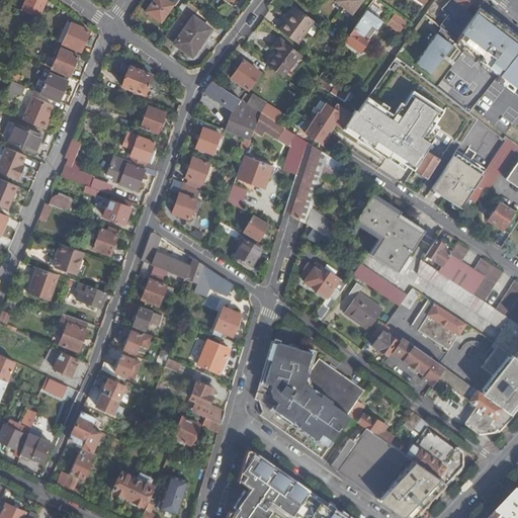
[(40,16),(47,0),(24,0),(20,8),(34,15),(40,16)]
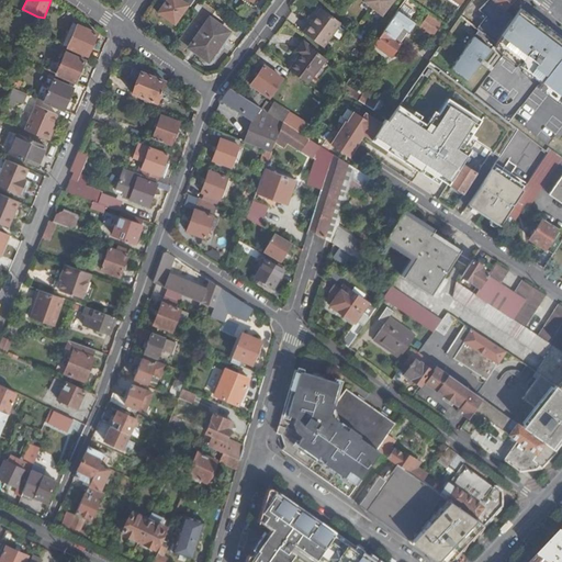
[(175,24),(188,4),(182,0),(166,0),(158,12),(175,24)]
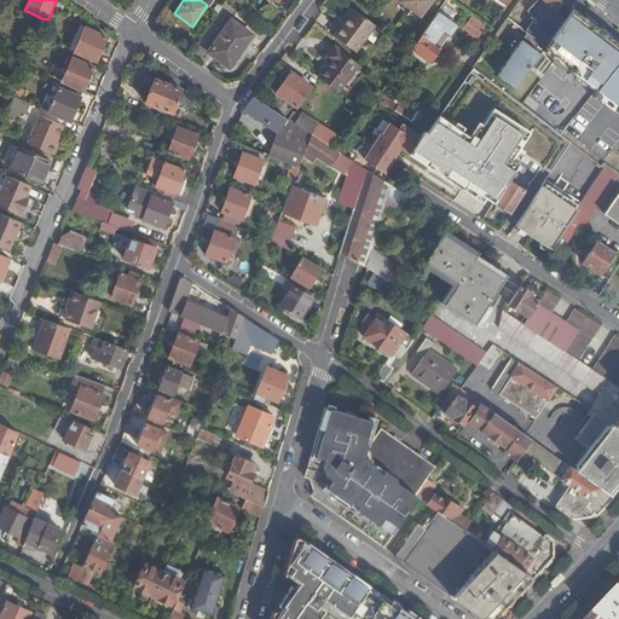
[(421,18),(433,0),(400,0),(399,3),(421,18)]
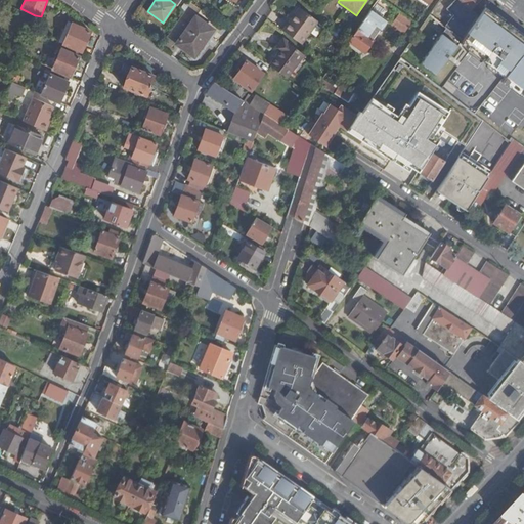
[(378,0),(356,29),(374,40),(379,34),(372,28),(382,18),(384,19),(386,17),(387,18),(394,8),(383,0),(378,0)]
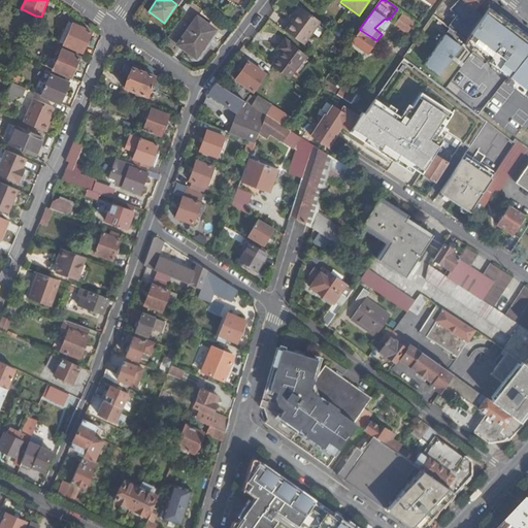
[(481,0),(457,0),(450,9),(457,14),(449,26),(464,38),(482,15),(473,8),(481,0)]
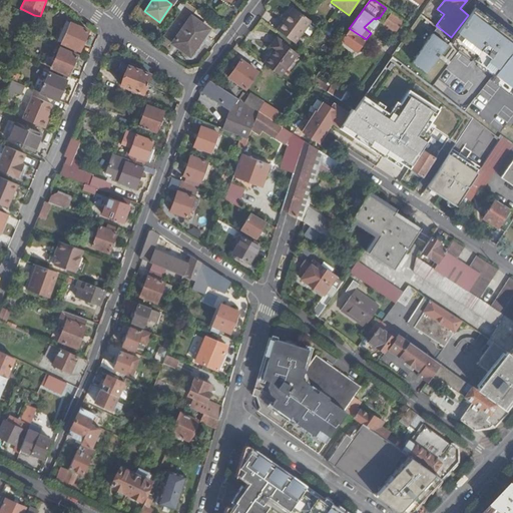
[(492,68),(512,84),(512,32),(476,4),(468,15),(451,37),(492,68)]
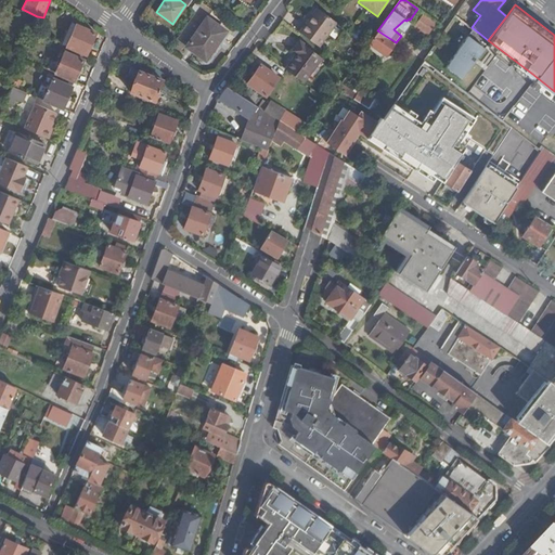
[(319,10),(301,33),(321,48),(338,25),(319,10)]
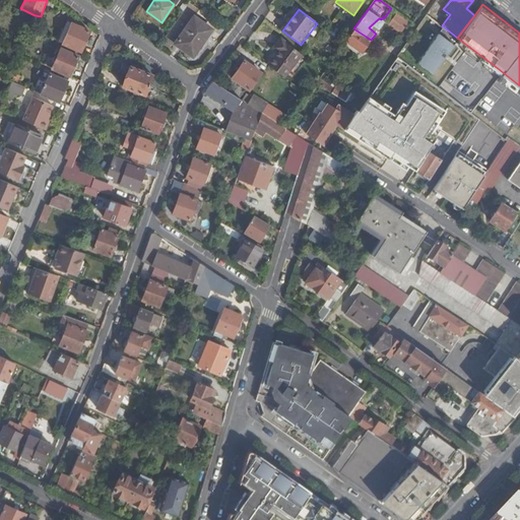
[(397,12),(388,23),(400,34),(409,21),(397,12)]
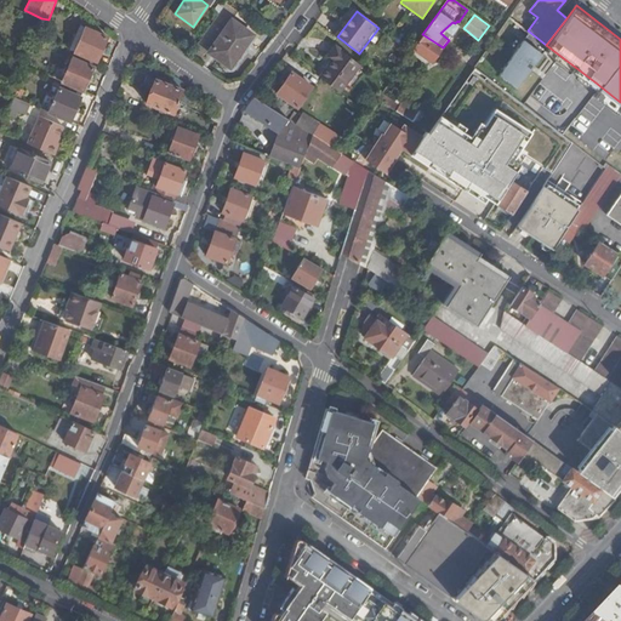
[(43,32),(49,20),(41,18),(38,28),(43,32)]
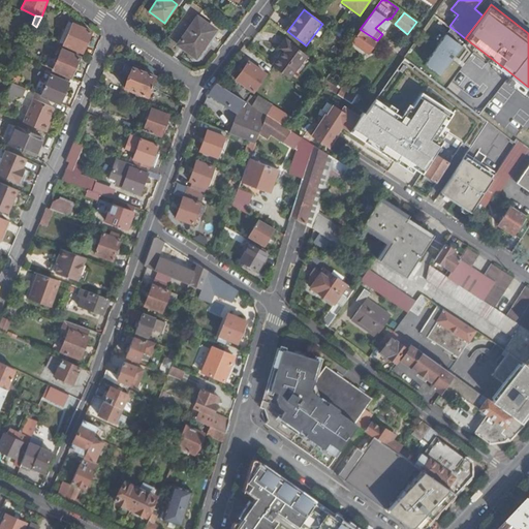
[(194,55),(213,28),(197,16),(179,43),(194,55)]
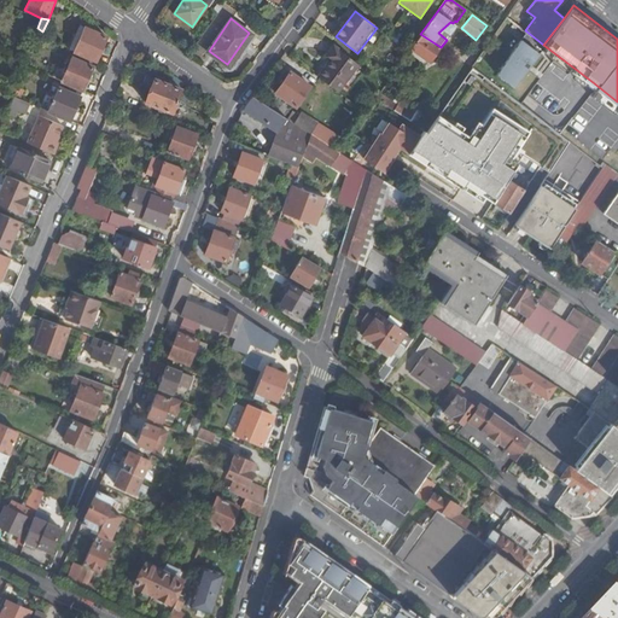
[(75,51),(86,27),(81,24),(70,48),(75,51)]
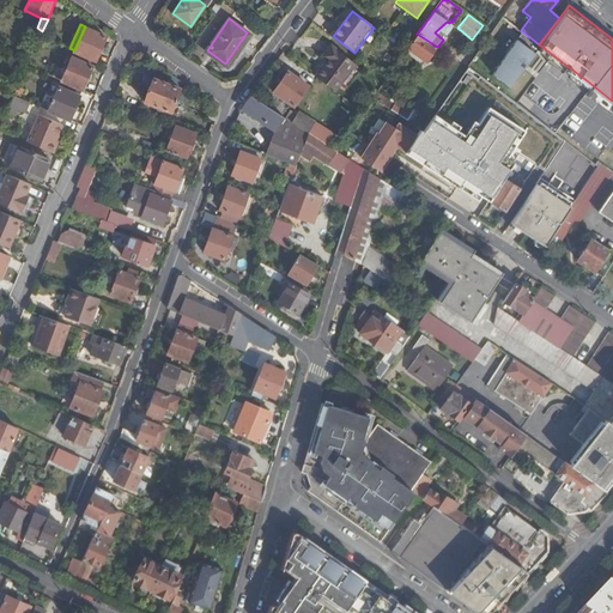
[(74,50),(96,59),(105,36),(85,26),(74,50)]
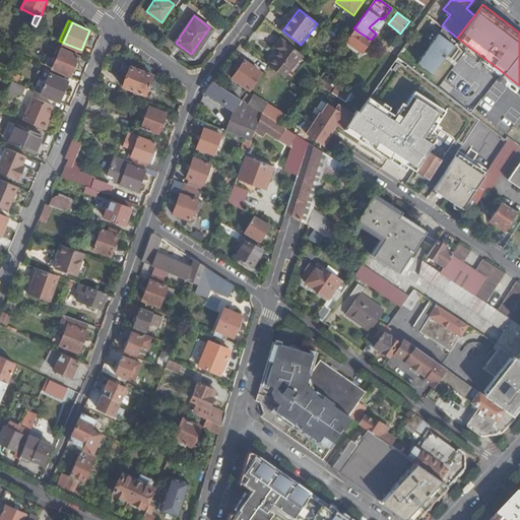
[(348,37),(345,41),(360,52),(371,40),(353,28),(348,37)]
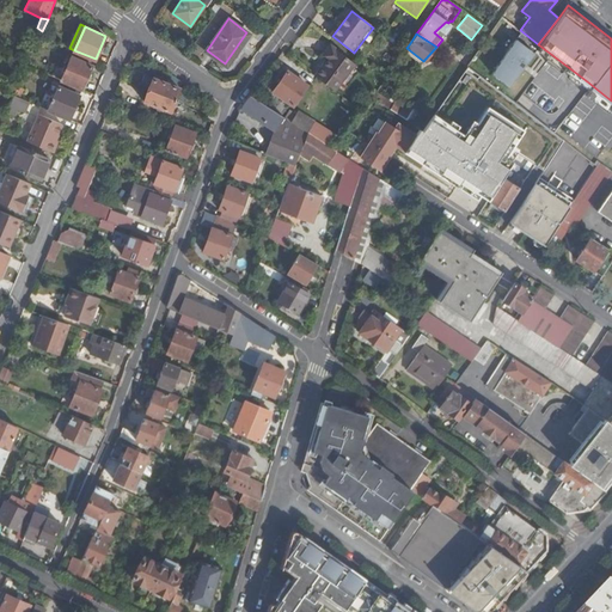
[(518,41),(493,74),(509,87),(534,54),(518,41)]
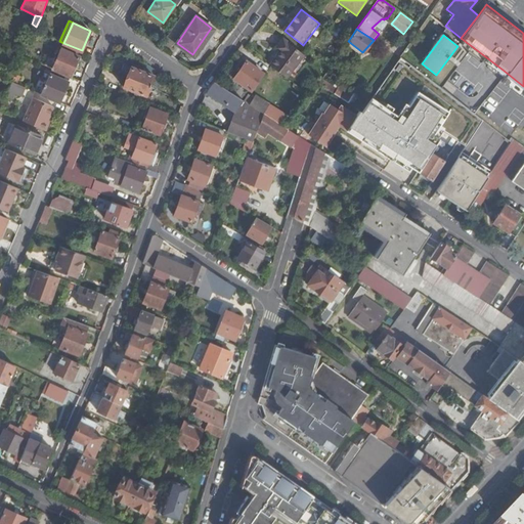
[(282,52),(271,67),(288,78),(304,56),(282,41),(277,48),(282,52)]
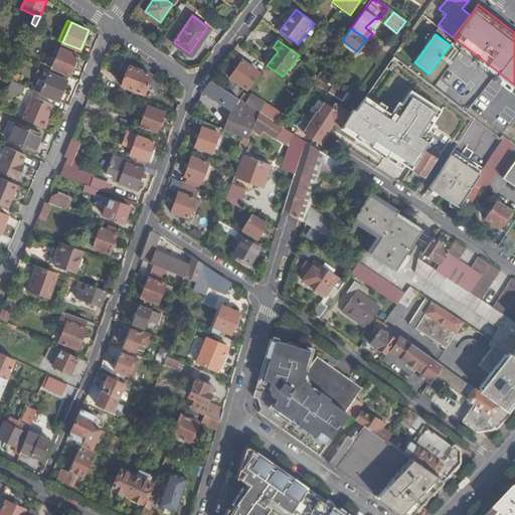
[(58,70),(69,75),(78,55),(60,47),(51,67),(58,70)]
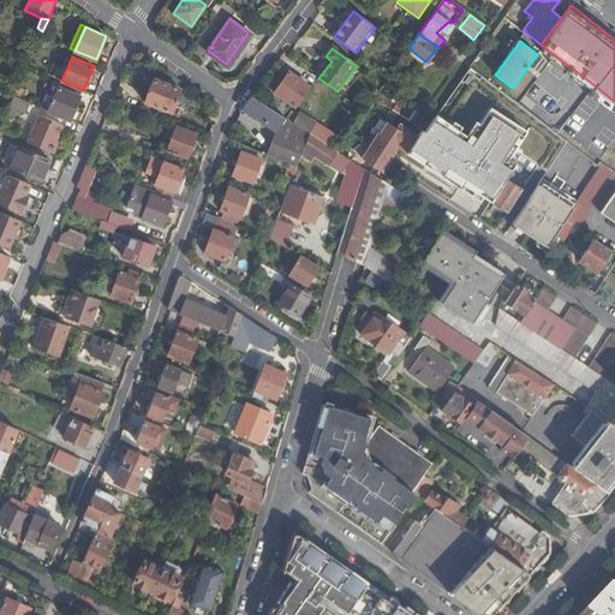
[(553,65),(548,70),(560,78),(563,72),(553,65)]
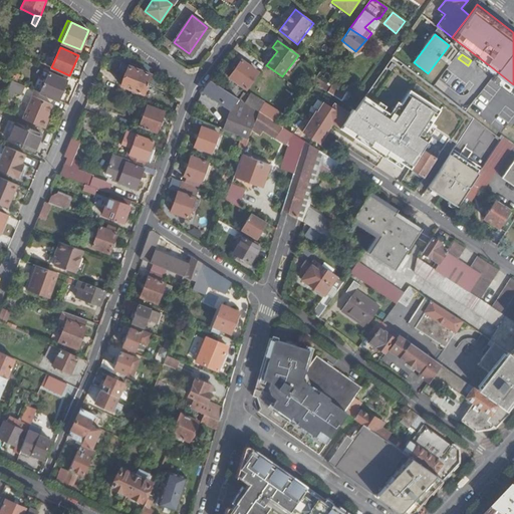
[(426,177),(437,160),(423,150),(437,130),(458,144),(475,118),(466,111),(448,97),(431,84),(393,55),(351,114),(334,103),(332,106),(324,101),(318,111),(317,110),(303,132),(319,142),(334,120),(342,125),(342,126),(386,156),(392,147),(401,153),(398,158),(426,177)]
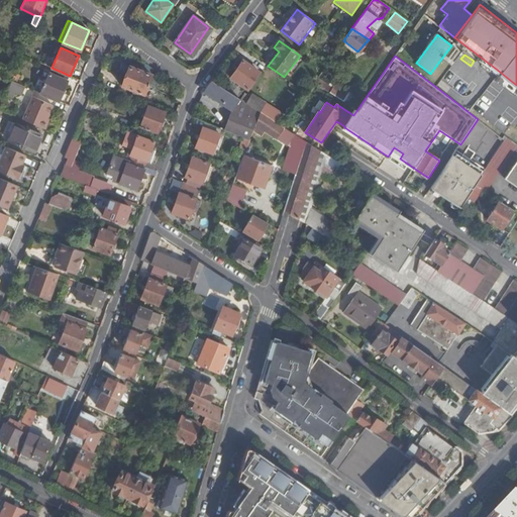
[(232,77),(224,89),(240,99),(247,89),(248,90),(262,73),(243,60),(230,76),(232,77)]
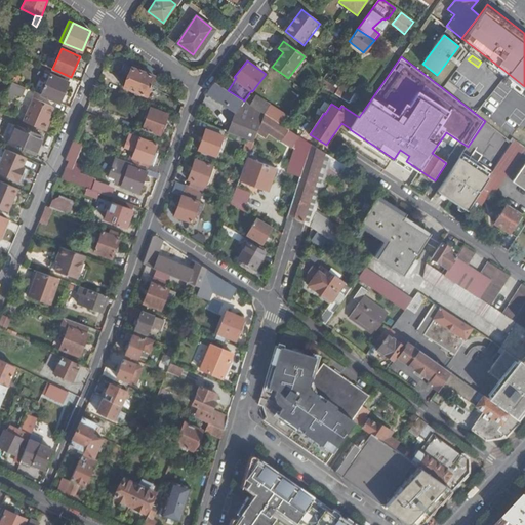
[(128,76),(151,84),(155,75),(132,66),(128,76)]
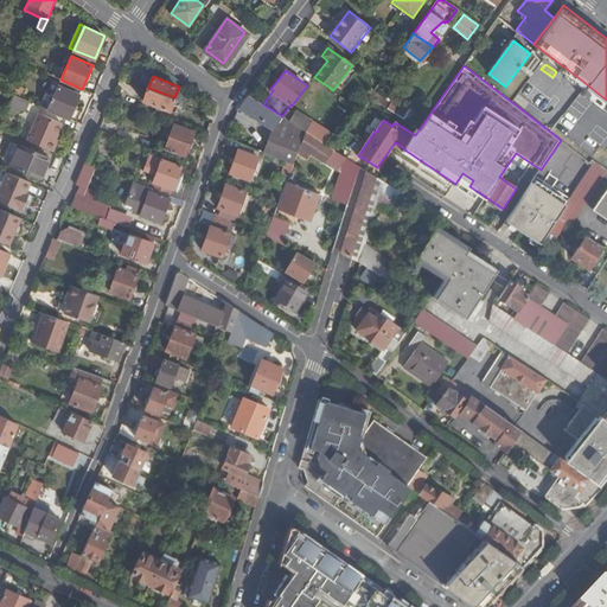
[(74,107),(82,89),(69,83),(66,89),(58,87),(49,108),(75,120),(80,109),(74,107)]
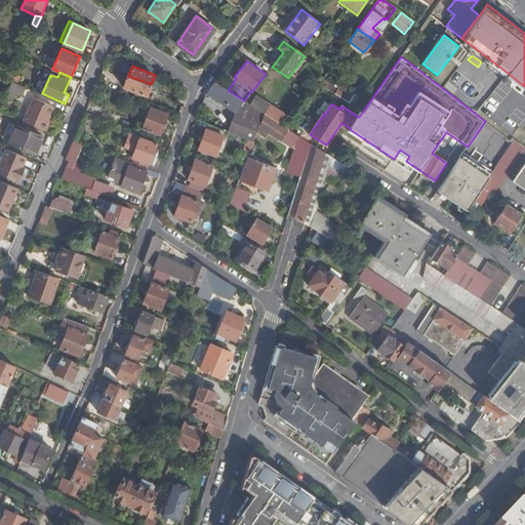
[(147,94),(151,84),(128,76),(124,86),(147,94)]
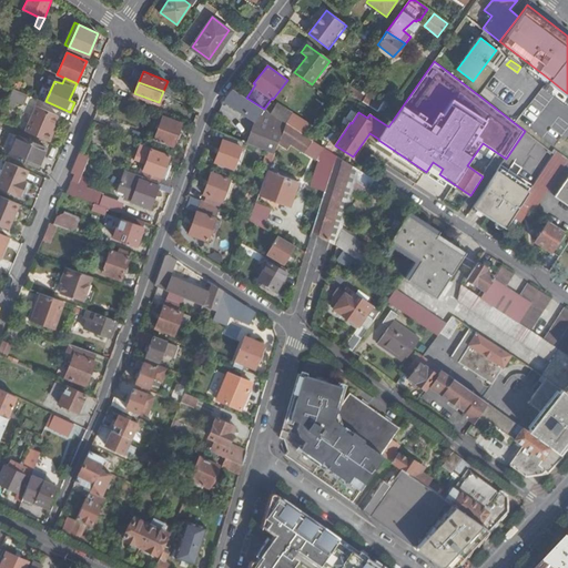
[(350,87),(346,92),(377,111),(383,101),(369,91),(367,97),(350,87)]
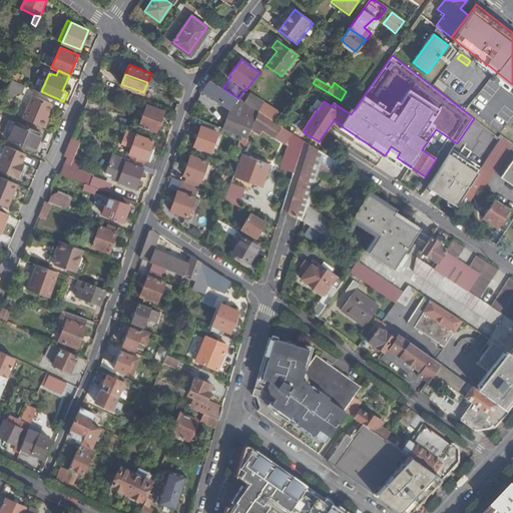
[(11,79),(6,92),(20,98),(25,84),(11,79)]
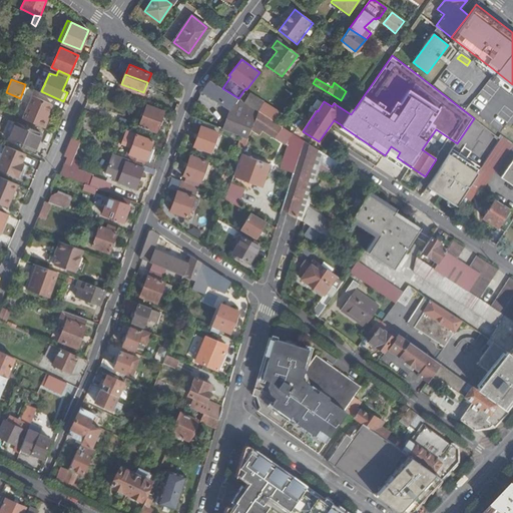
[(209,80),(201,89),(233,109),(224,129),(248,139),(252,129),(259,111),(240,99),(238,98),(222,88),(209,80)]
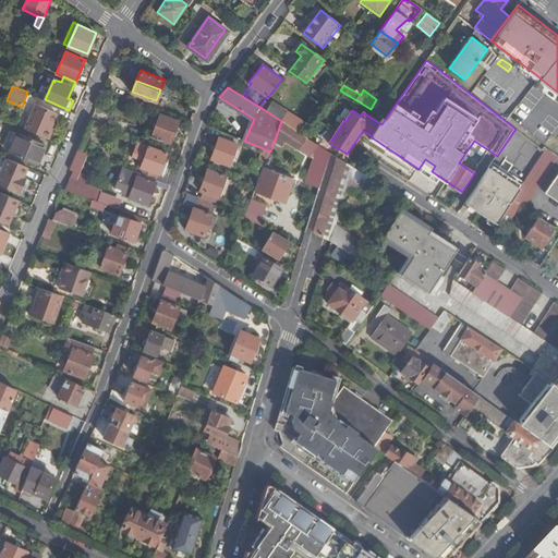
[(262,108),(281,121),(300,133),(306,124),(274,101),(271,105),(265,101),(262,108)]
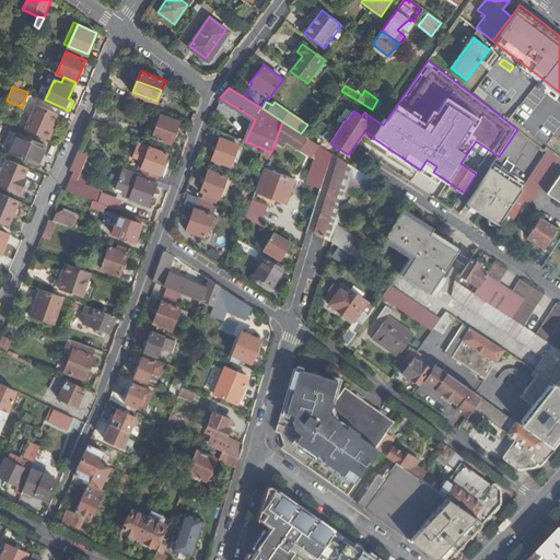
[(24,128),(48,138),(57,120),(54,119),(57,113),(35,103),(24,128)]
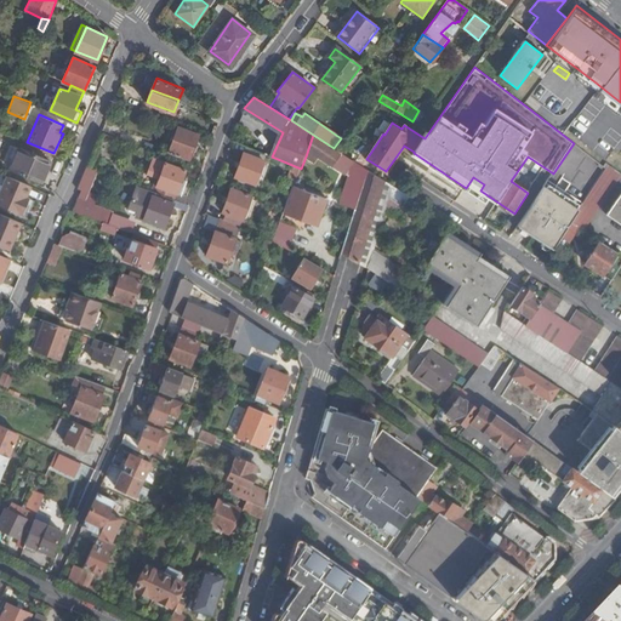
[(191,159),(199,134),(178,126),(170,151),(191,159)]
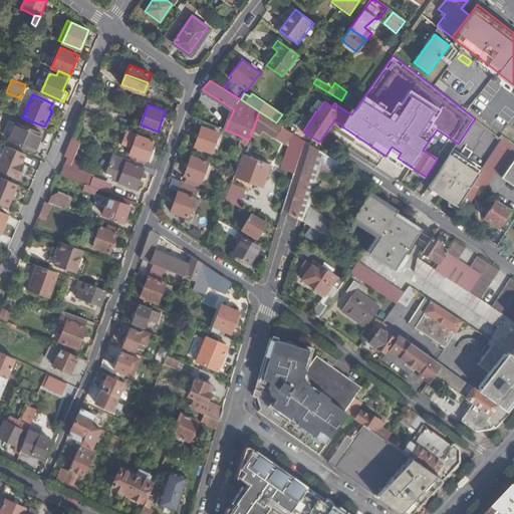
[(210,111),(197,105),(193,117),(205,122),(207,122),(210,111)]
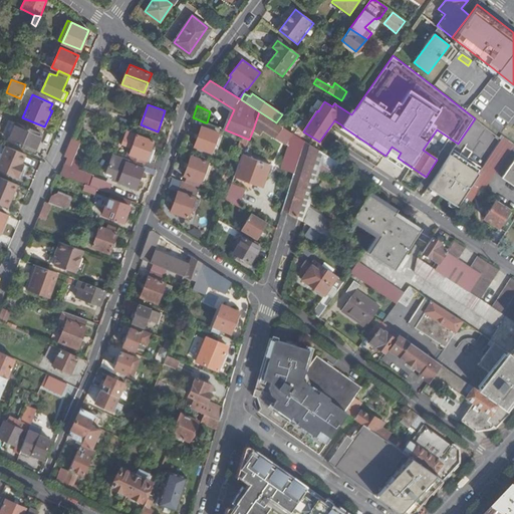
[(259,111),(253,130),(261,134),(264,129),(289,145),(283,169),(294,173),(305,141),(282,125),(276,122),(259,111)]
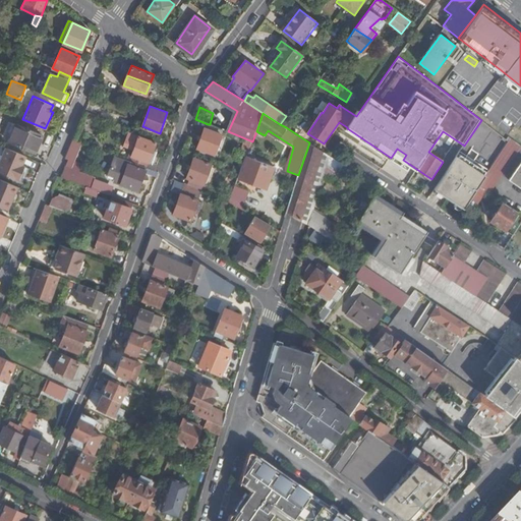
[(35,152),(43,134),(16,123),(8,139),(35,152)]
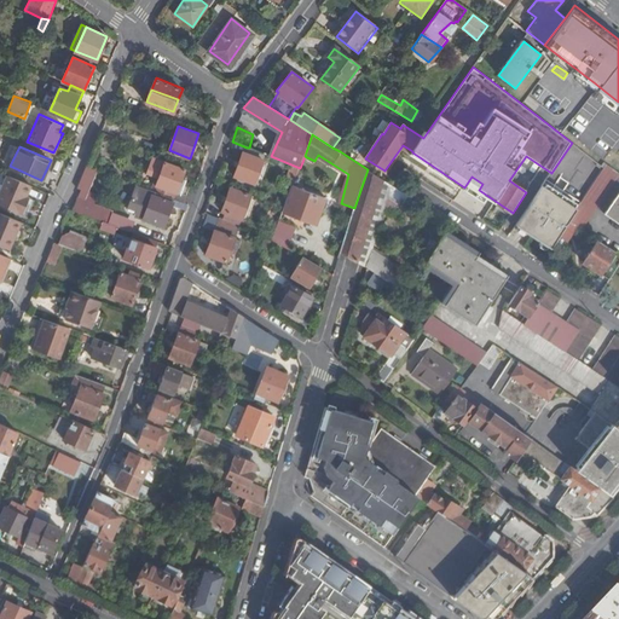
[(267,156),(249,148),(247,148),(236,175),(256,184),(267,156)]
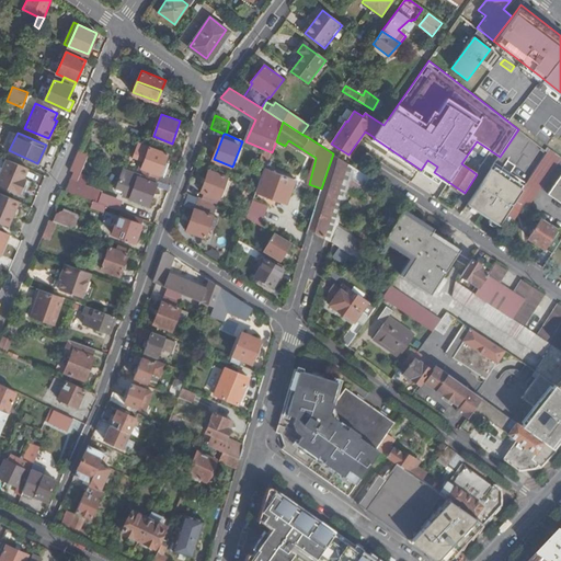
[(560,145),(554,140),(549,149),(560,157),(560,145)]
